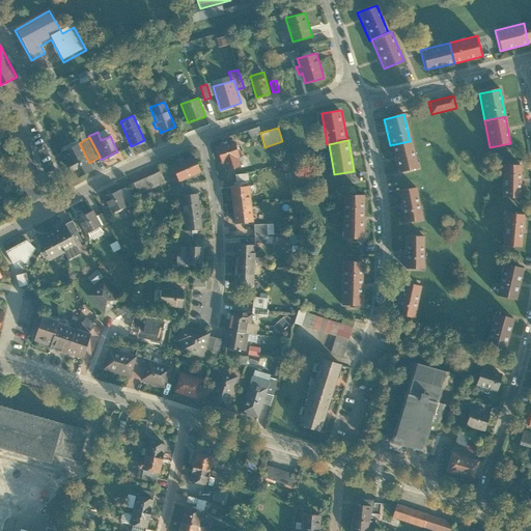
[(234,141),(217,147),(222,164),(223,163),(226,171),(242,166),(239,158),(240,158),(234,141)]
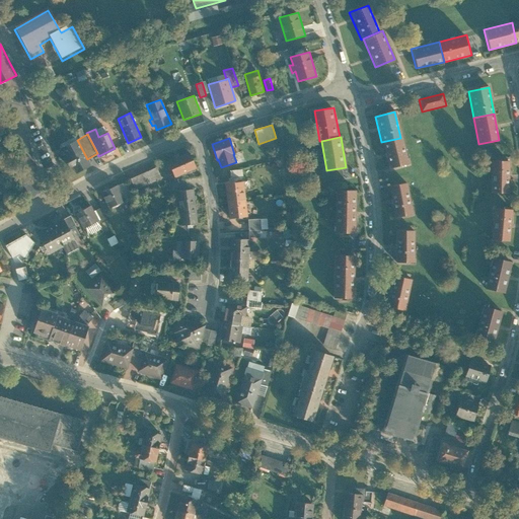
[(387,168),(408,163),(400,138),(381,142),(387,168)]
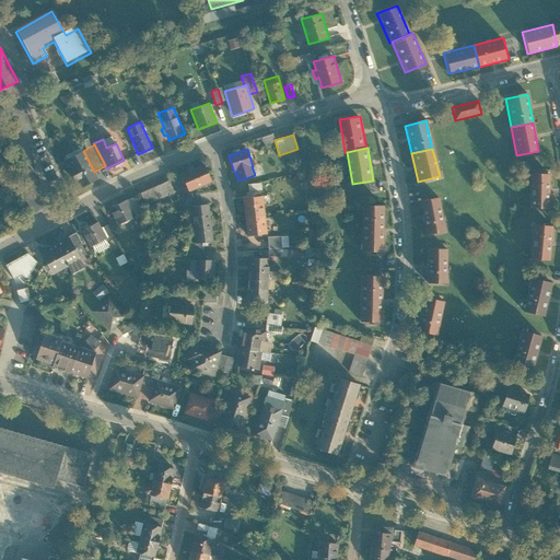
[(94,172),(83,151),(66,159),(81,187),(97,179),(94,172)]
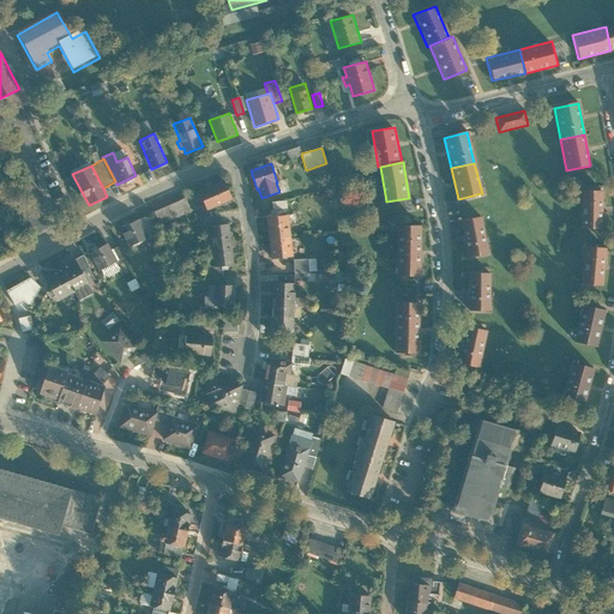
[(223,180),(198,191),(208,211),(233,200),(223,180)]
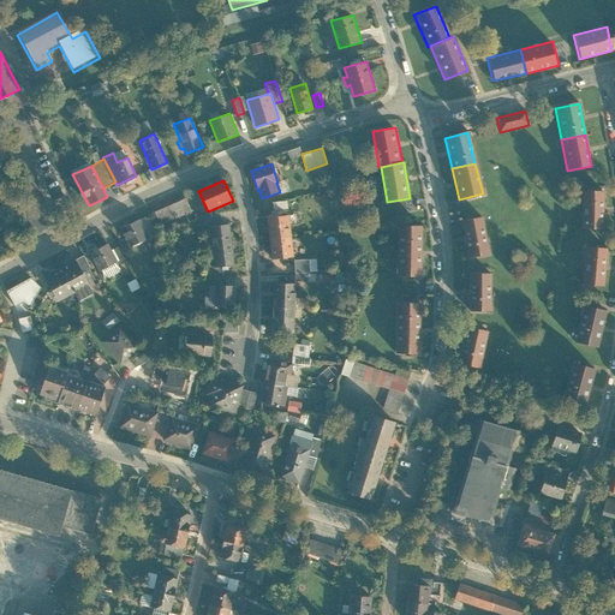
[(602,230),(602,191),(580,191),(580,230),(602,230)]
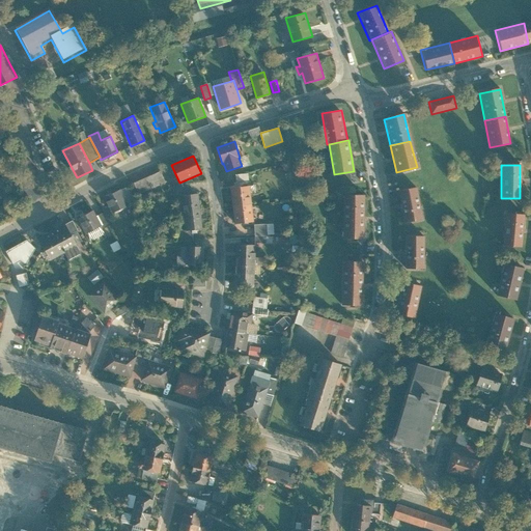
[(162,170),(133,184),(138,195),(167,183),(162,170)]
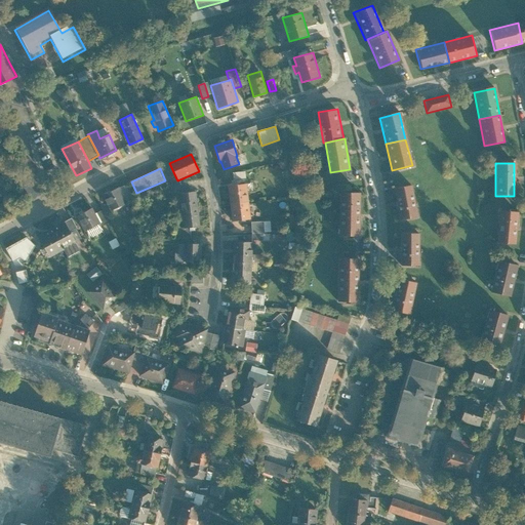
[(172,195),(180,194),(180,193),(186,193),(185,183),(171,187),(172,195)]
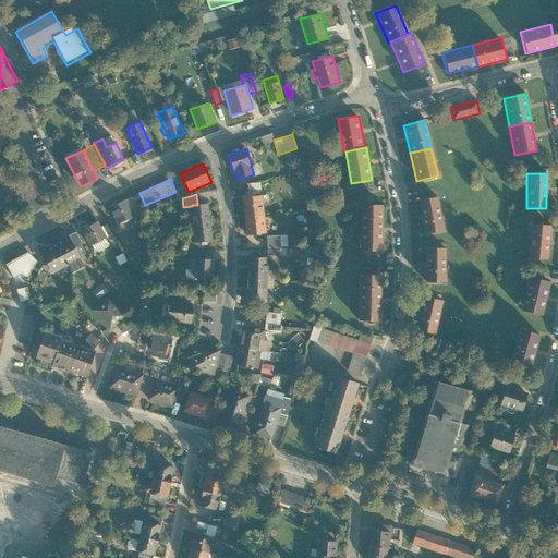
[(242,197),(244,217),(265,215),(263,195),(242,197)]
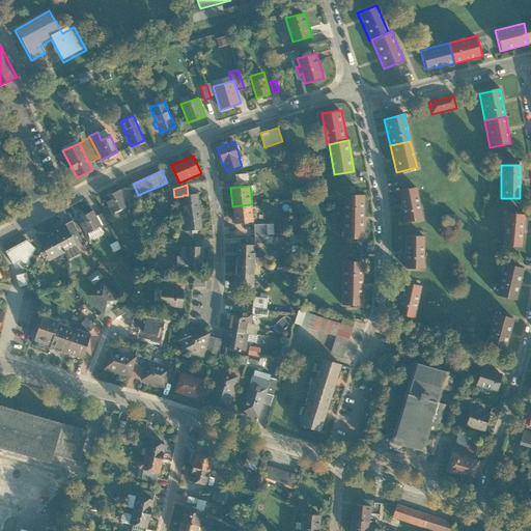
[(401,221),(420,219),(415,186),(397,189),(401,221)]
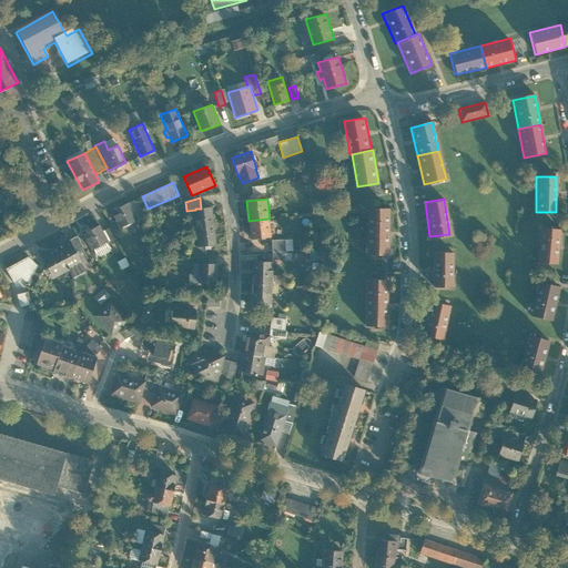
[(129,203),(111,212),(120,230),(138,220),(132,210),(129,203)]
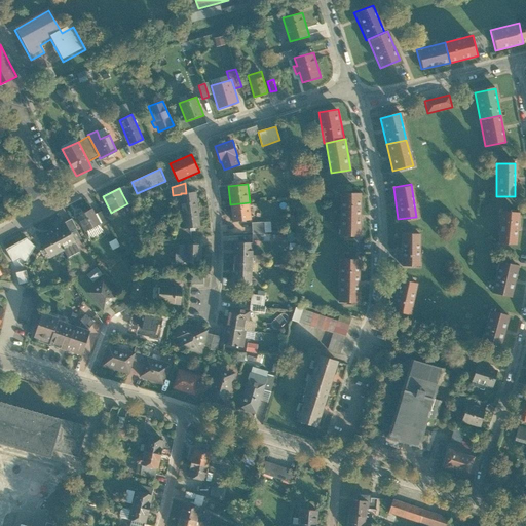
[(128,191),(122,194),(127,203),(127,204),(134,201),(128,191)]
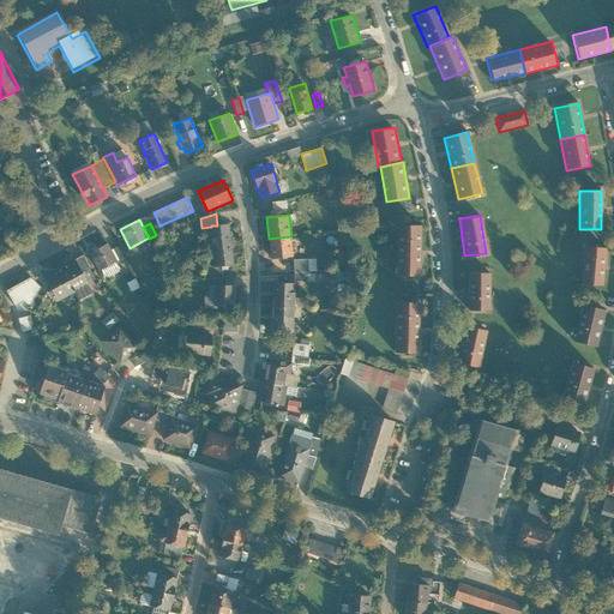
[(211,227),(212,246),(233,245),(230,223),(217,226),(211,226),(211,227)]
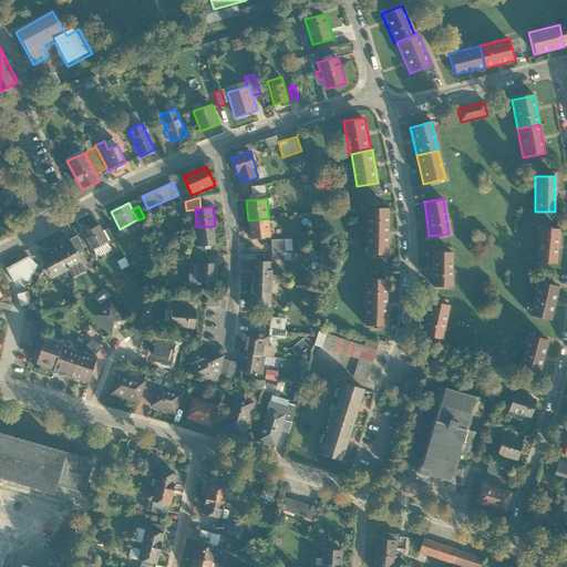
[(368,258),(388,258),(389,207),(369,207),(368,258)]
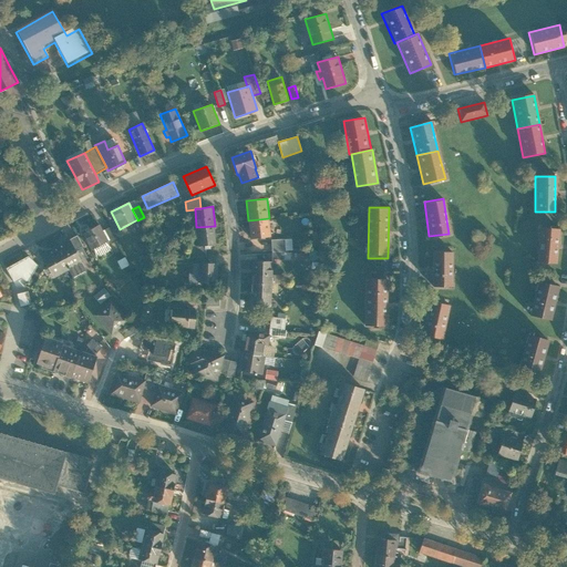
[(269,218),(248,220),(250,239),(270,237),(269,218)]
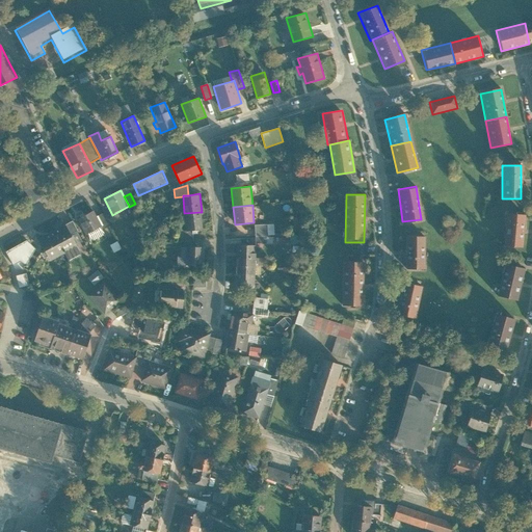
[(96,217),(92,211),(77,219),(85,235),(101,227),(96,217)]
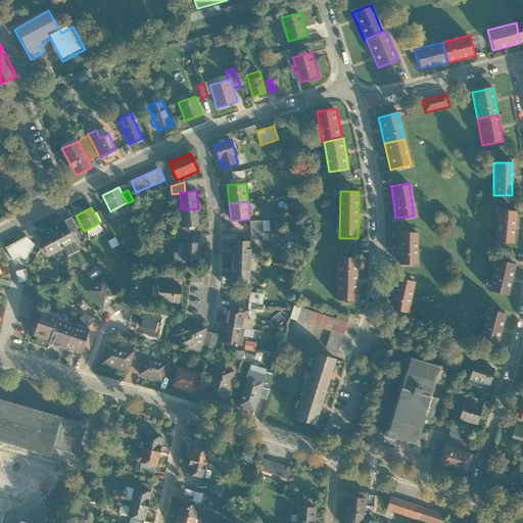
[(198,208),(181,209),(183,228),(188,227),(199,226),(198,208)]
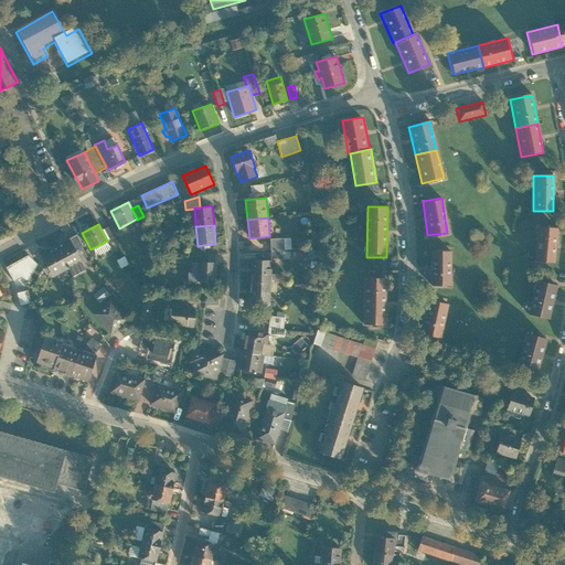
[(109,226),(102,231),(107,241),(115,236),(109,226)]
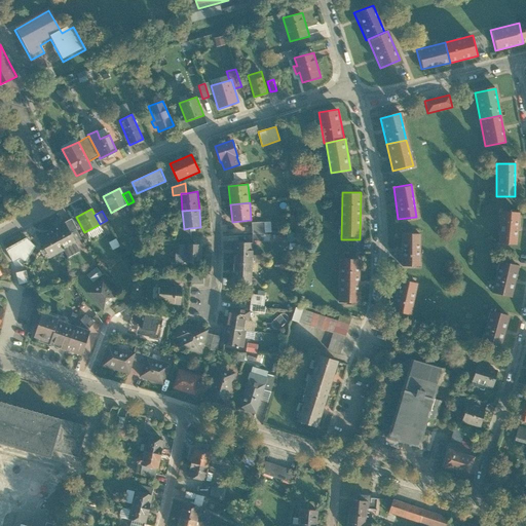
[(516,246),(518,213),(499,212),(497,245),(516,246)]
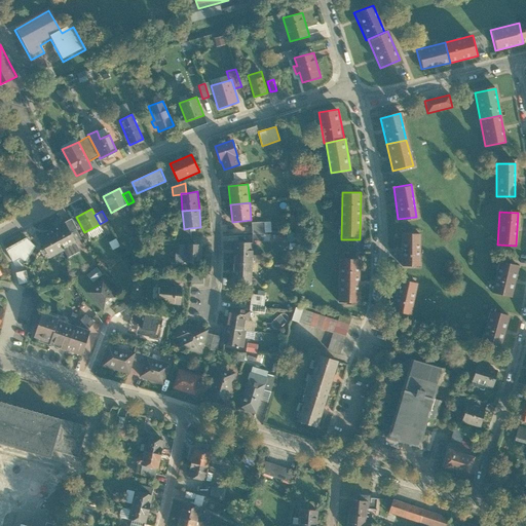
[(71,218),(64,222),(70,233),(77,230),(71,218)]
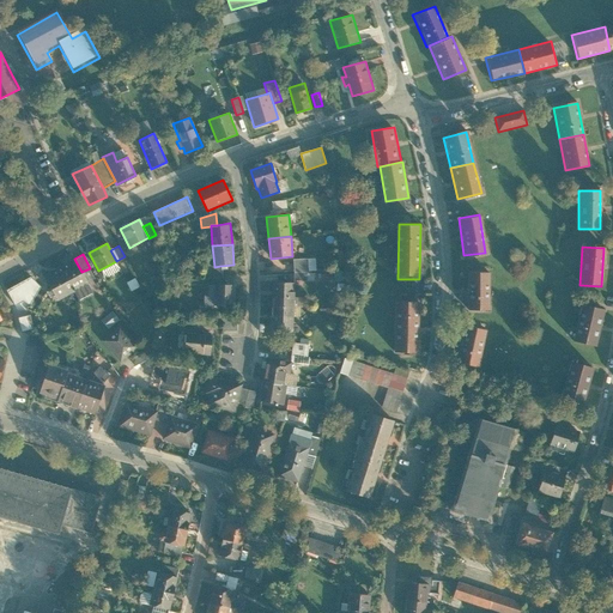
[(74,259),(42,275),(56,302),(73,293),(78,302),(93,293),(82,272),(74,259)]
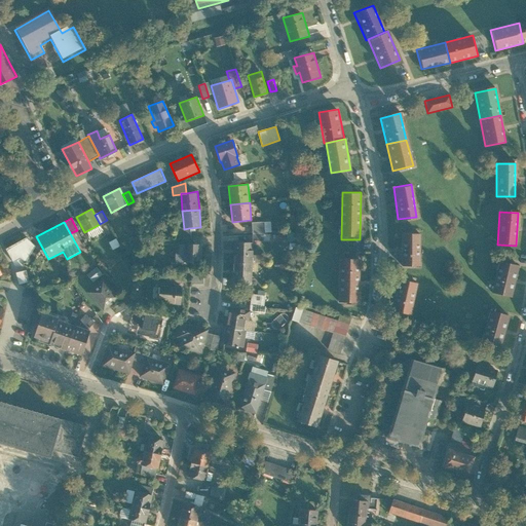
[(263,223),(252,223),(252,233),(264,232),(263,223)]
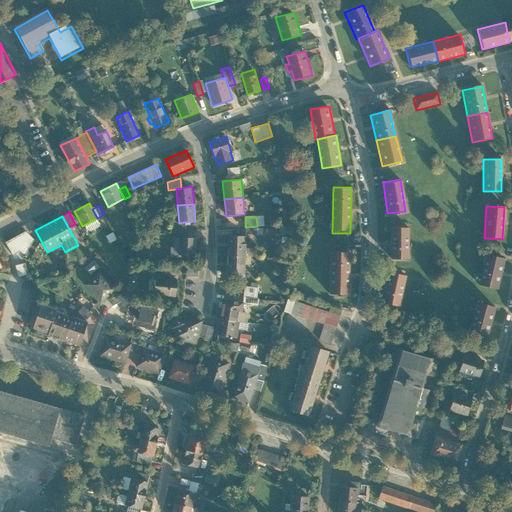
[(185,231),(184,222),(179,223),(173,224),(173,231),(185,231)]
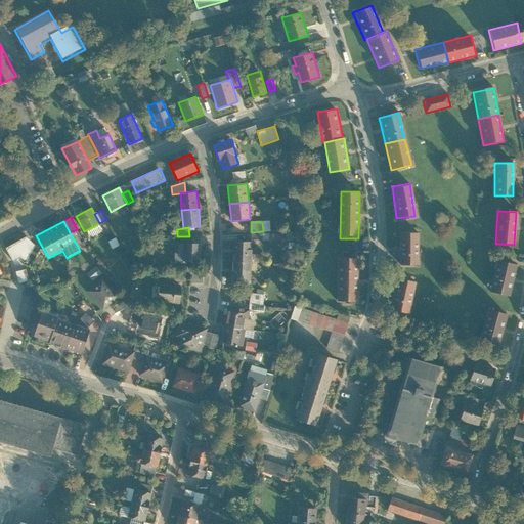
[(399,266),(417,266),(417,232),(399,232),(399,266)]
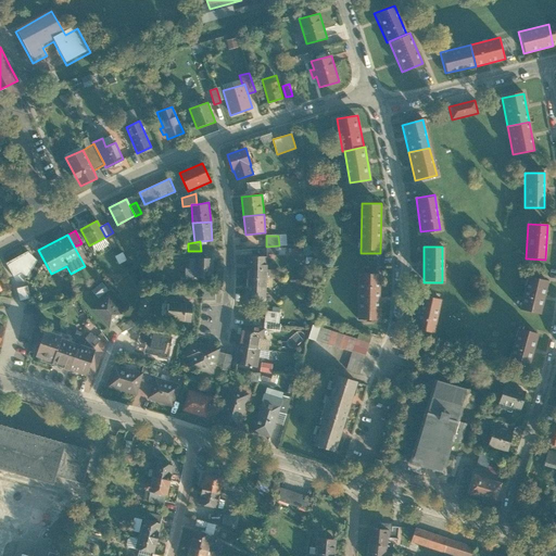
[(14,278),(38,265),(29,248),(5,261),(14,278)]
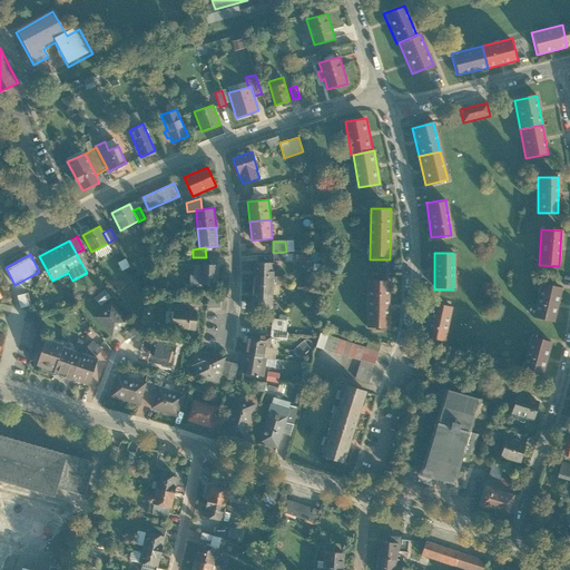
[(274,286),(274,263),(254,263),(254,286),(274,286)]
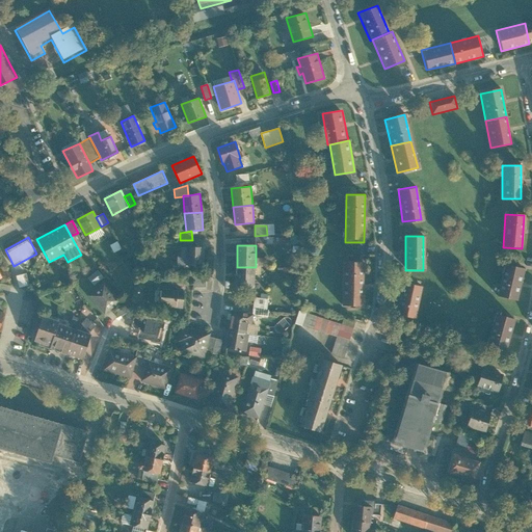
[(204,266),(204,247),(181,247),(181,257),(177,257),(177,266),(204,266)]
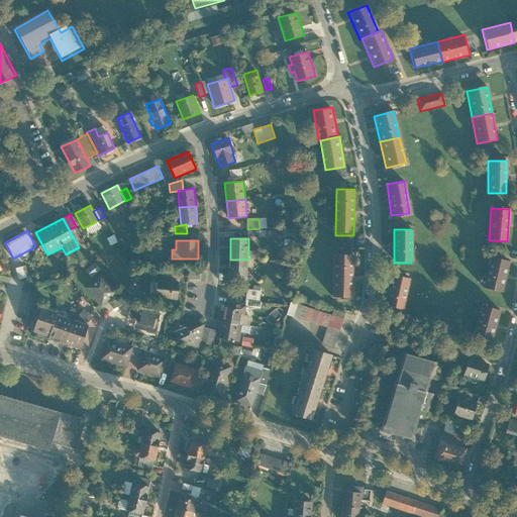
[(333,299),(352,300),(354,254),(335,254),(333,299)]
